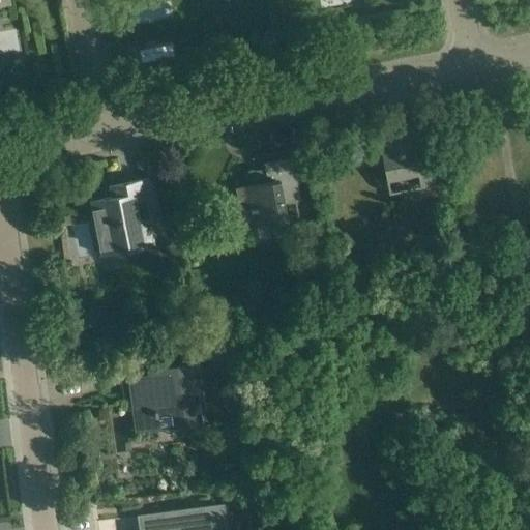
[(423,137),(421,123),(394,128),(395,135),(378,139),(385,177),(417,171),(420,186),(444,182),(435,135),(423,137)]
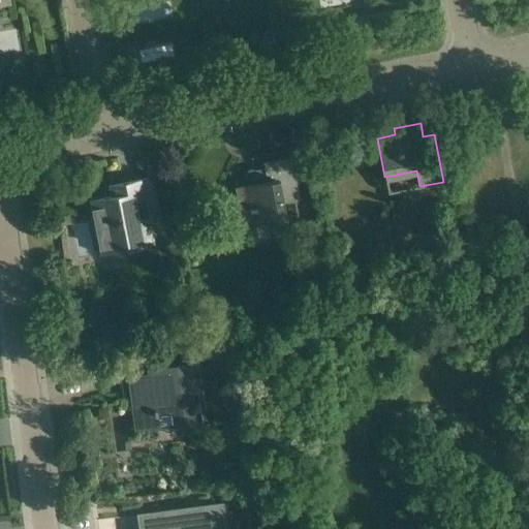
[(300,198),(290,149),(261,155),(265,172),(256,174),(254,174),(253,174),(252,175),(251,176),(251,177),(250,177),(250,178),(250,180),(251,184),(235,187),(242,225),(267,221),(270,235),(300,229),(298,214),(285,216),(282,201),(300,198)]
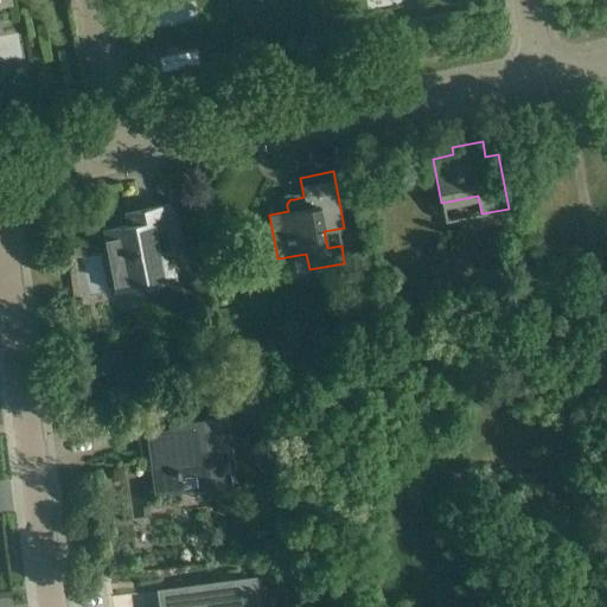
[(181,263),(170,203),(139,209),(141,222),(102,229),(115,292),(178,279),(174,264),(181,263)]
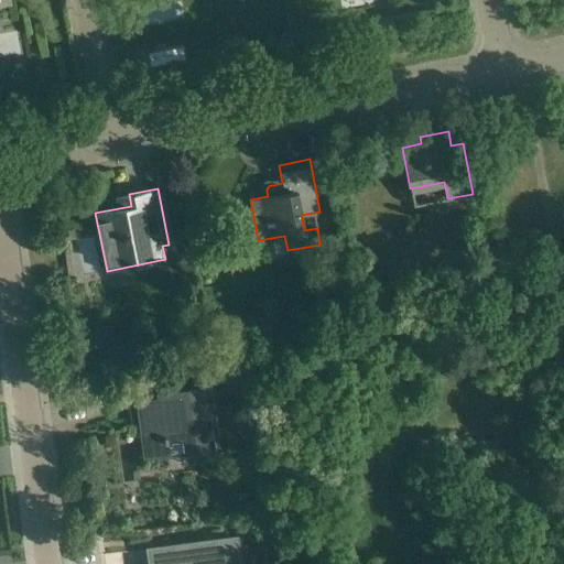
[(74,229),(63,231),(64,240),(75,239),(74,229)]
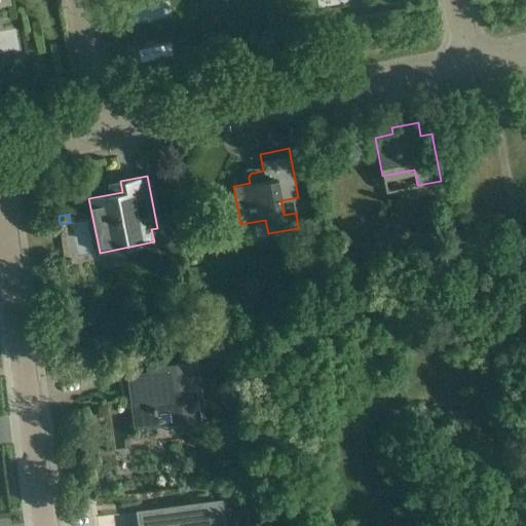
[(203,419),(195,359),(163,363),(164,368),(128,373),(136,428),(157,425),(155,409),(171,407),(173,423),(203,419)]
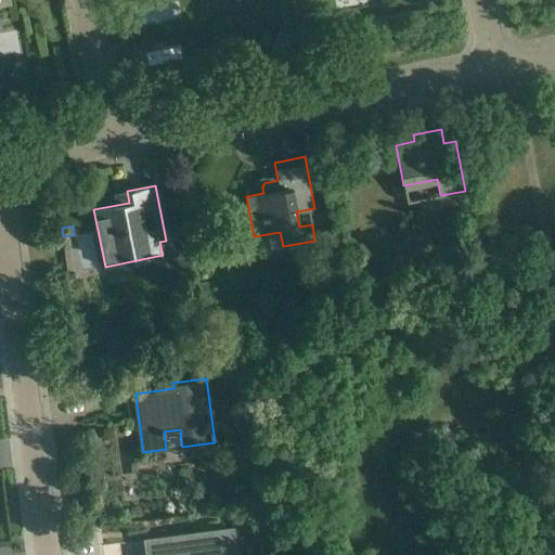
[(167,537),(145,540),(147,554),(235,554),(232,528),(167,537)]
